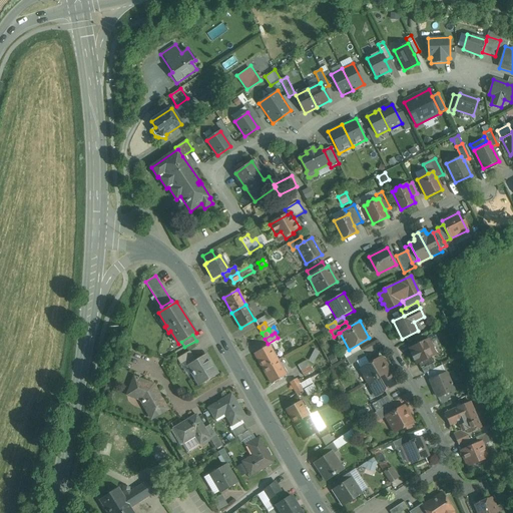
[(428,339),(409,349),(411,354),(411,355),(414,361),(415,361),(417,365),(430,358),(436,355),(428,339)]
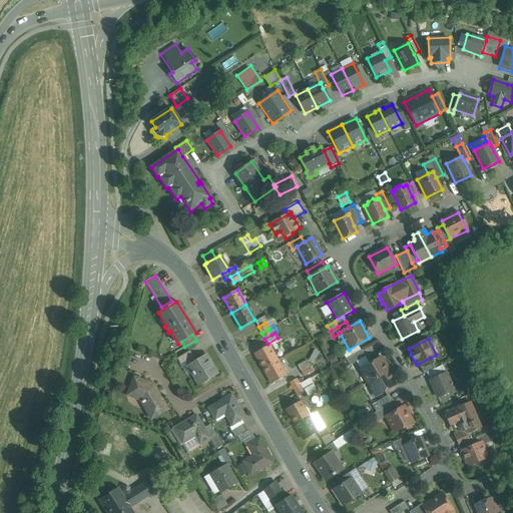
[(269,346),(254,354),(263,369),(278,361),(269,346)]
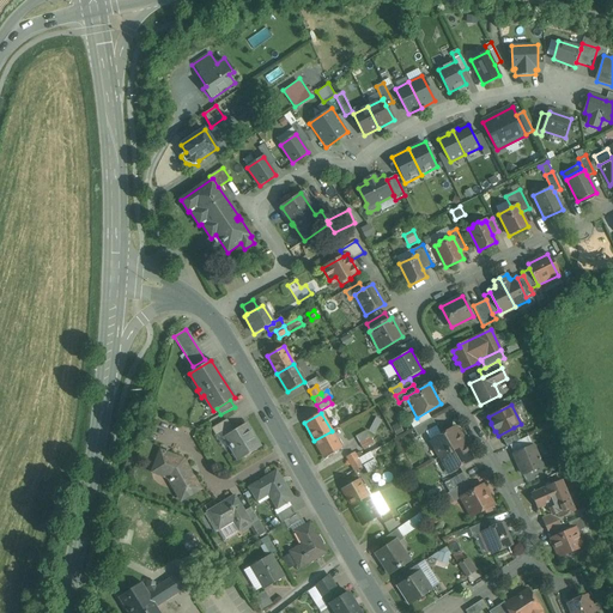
[(368,429),(374,432),(382,420),(375,417),(368,429)]
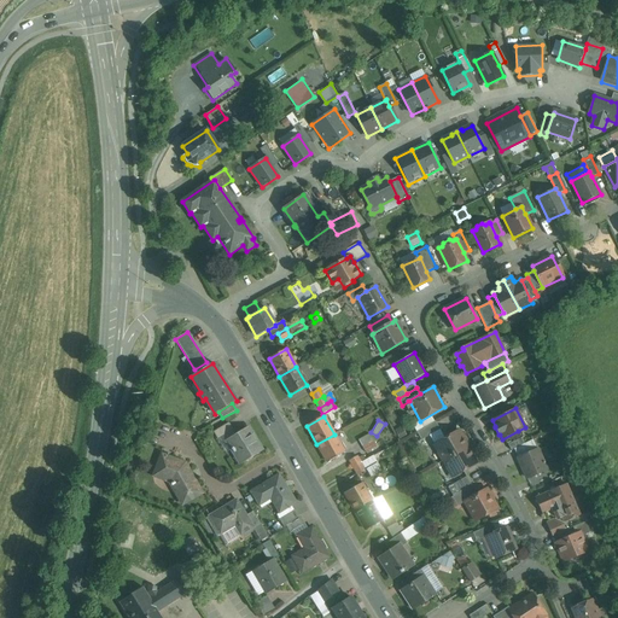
[(435,421),(417,432),(421,441),(439,430),(435,421)]
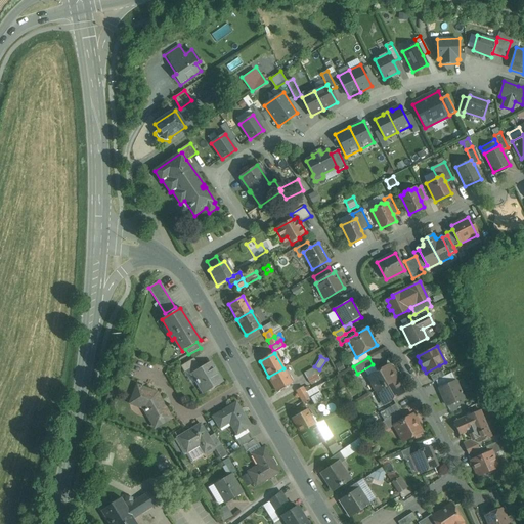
[(193,358),(180,366),(184,373),(198,365),(193,358)]
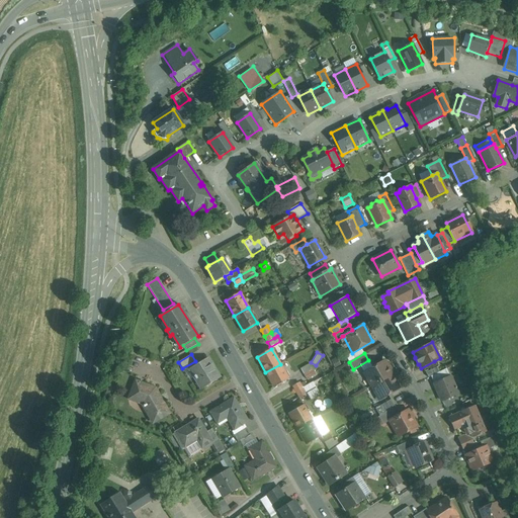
[(207,359),(190,369),(194,376),(193,377),(195,380),(196,379),(201,389),(219,377),(207,359)]
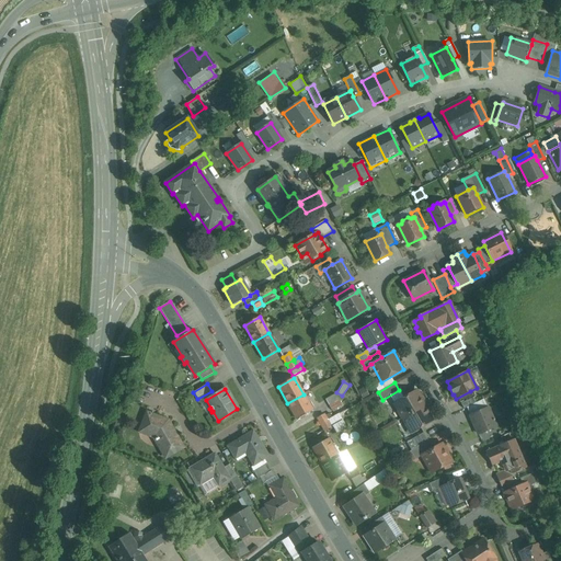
[(416,391),(395,404),(402,419),(424,407),(416,391)]
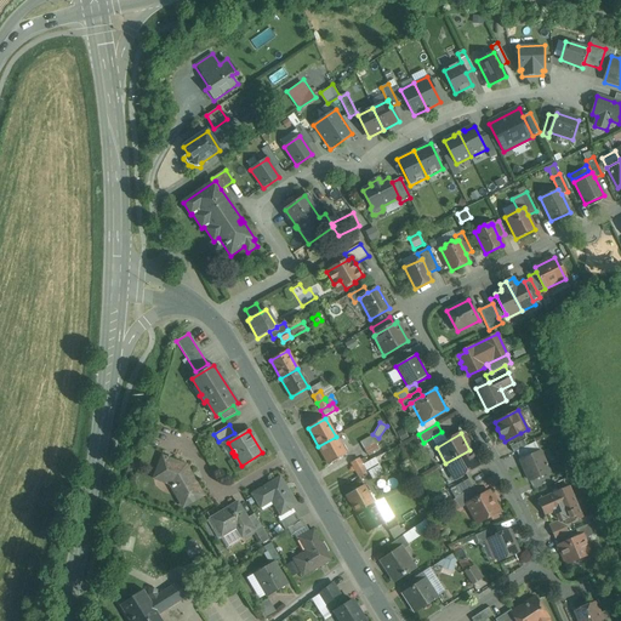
[(520,433),(507,440),(513,454),(517,451),(527,446),(520,433)]
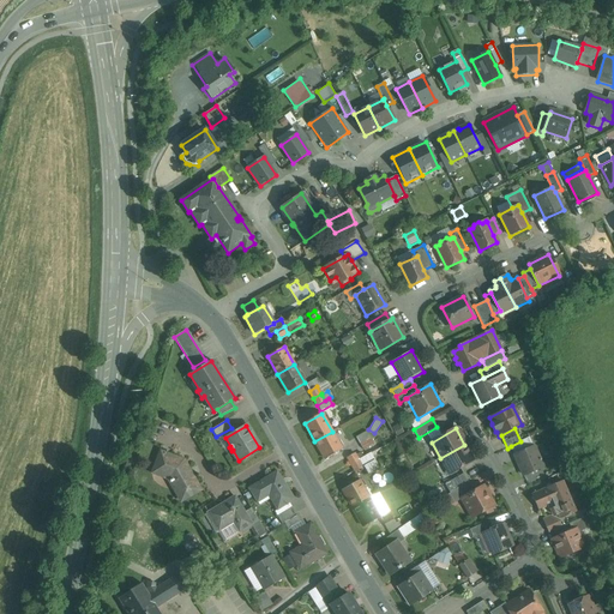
[(332,432),(314,441),(325,459),(342,450),(332,432)]
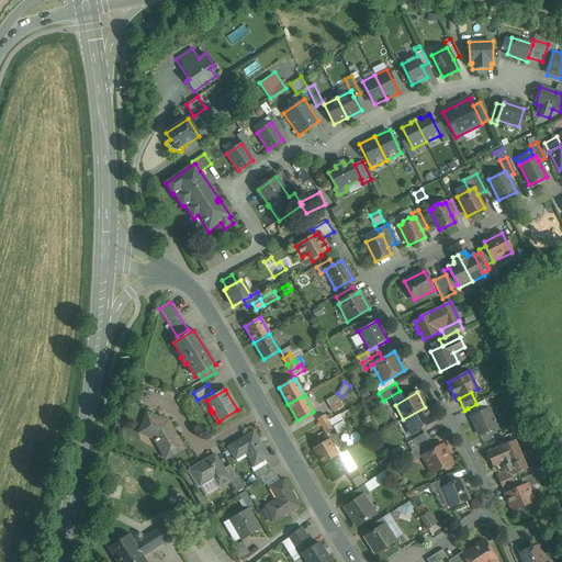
[(336,395),(326,401),(329,406),(339,402),(339,401),(336,395)]
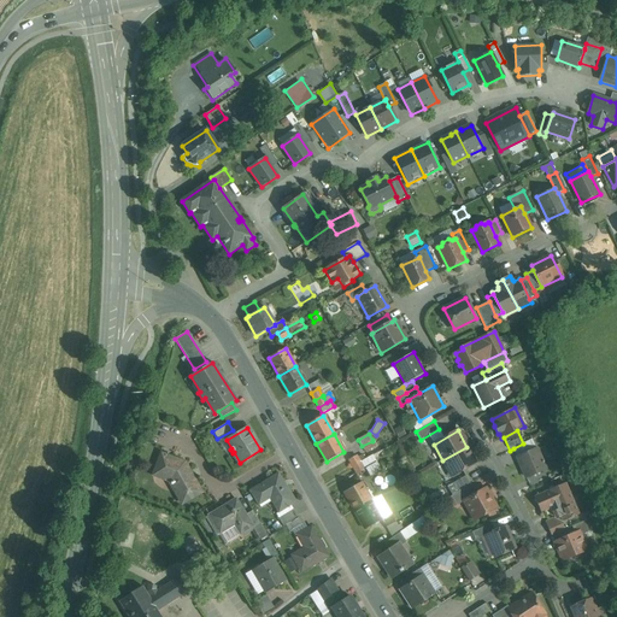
[(523,444),(513,448),(517,458),(536,450),(532,440),(523,444)]
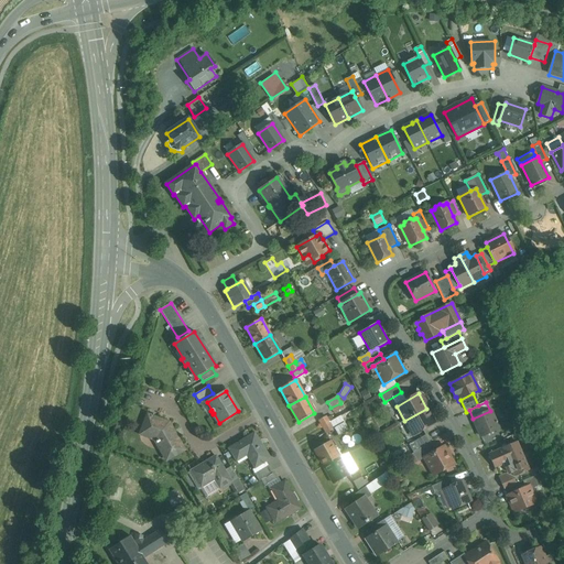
[(340,403),(331,408),(334,413),(344,409),(340,403)]
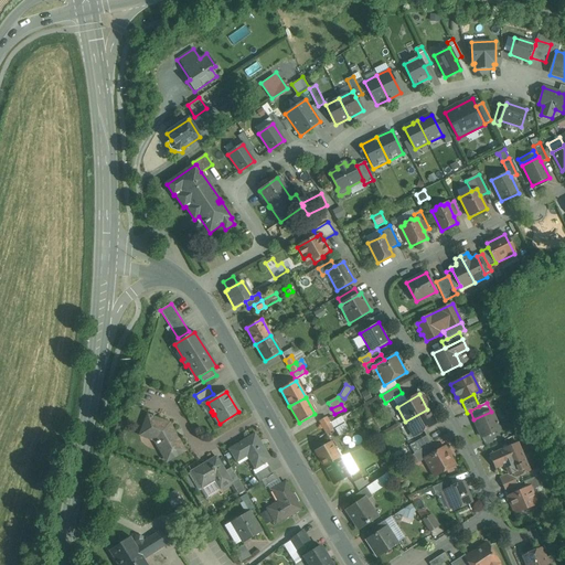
[(427,409),(405,422),(414,436),(436,424),(427,409)]
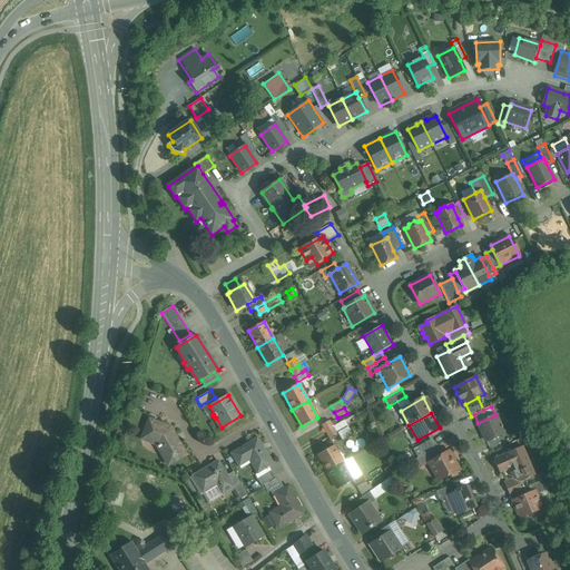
[(495,415),(478,423),(487,441),(503,434),(495,415)]
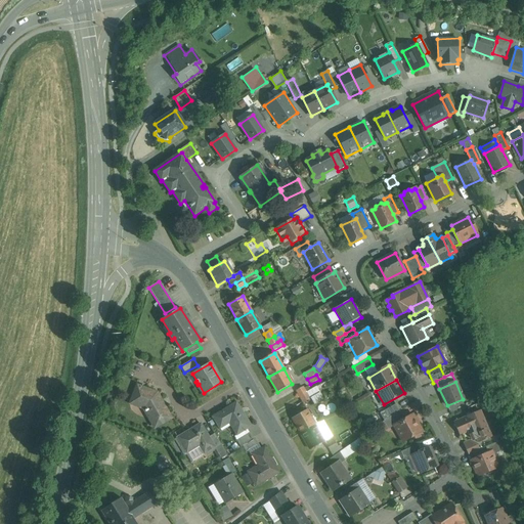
[(157,393),(137,386),(130,403),(143,408),(145,410),(144,410),(145,412),(155,428),(171,419),(157,393)]
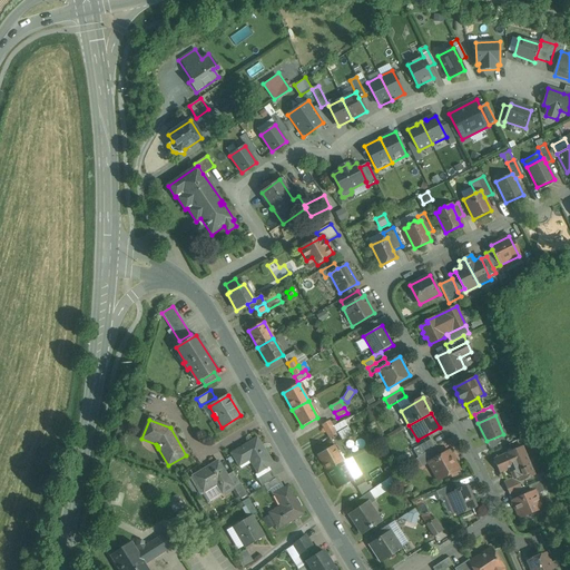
[(330,421),(322,425),(325,431),(333,428),(330,421)]
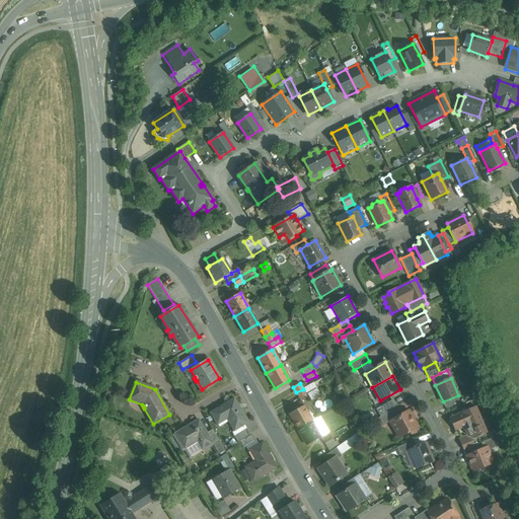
[(313,383),(303,389),(306,395),(308,394),(317,389),(313,383)]
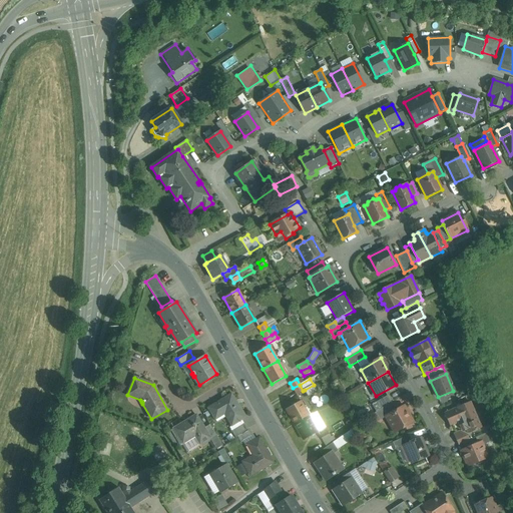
[(300,385),(293,388),(297,394),(303,391),(300,385)]
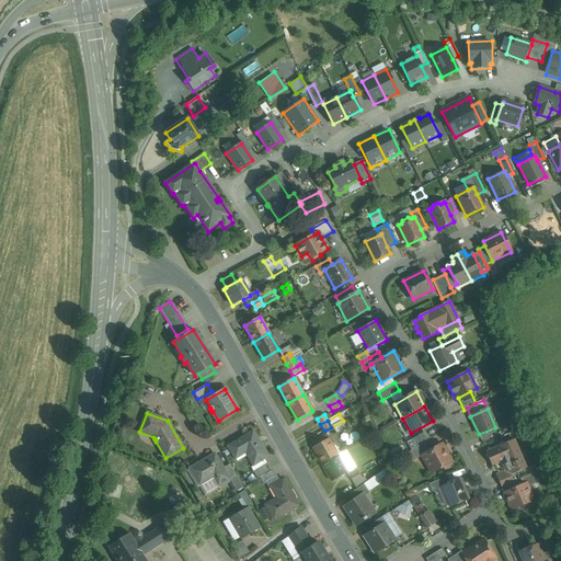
[(343,421),(333,426),(338,433),(347,427),(343,421)]
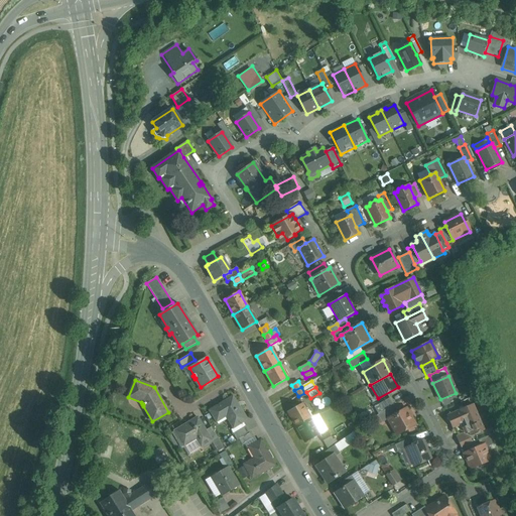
[(247,420),(233,396),(209,411),(216,422),(217,422),(215,419),(223,414),(233,429),(247,420)]
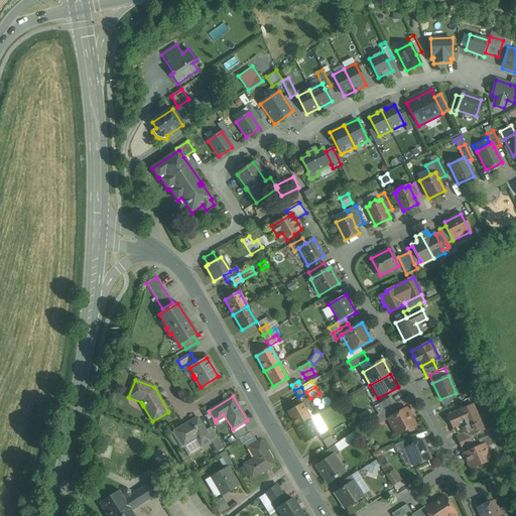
[(389,398),(374,407),(378,414),(390,406),(393,404),(389,398)]
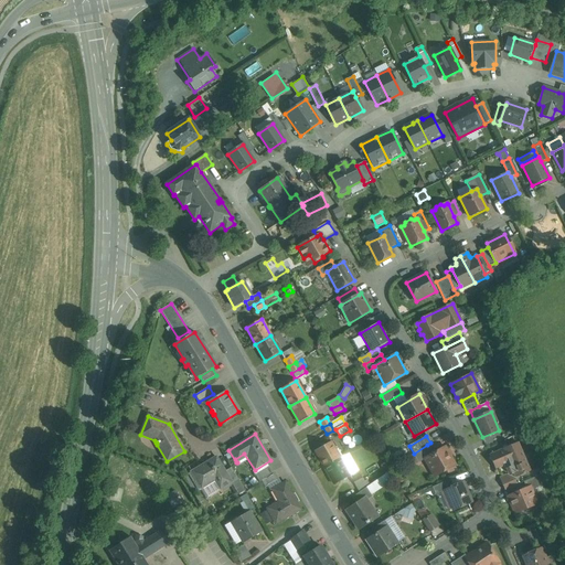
[(331,441),(315,450),(324,467),(340,458),(331,441)]
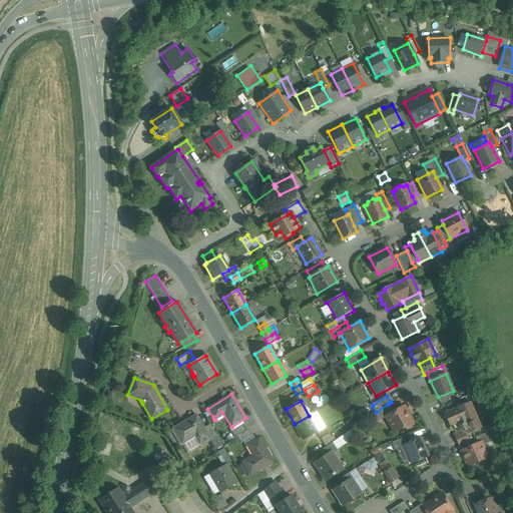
[(470,402),(449,412),(447,411),(446,413),(445,414),(445,415),(444,417),(447,418),(450,426),(457,423),(463,425),(462,427),(461,427),(461,428),(462,430),(464,431),(467,430),(468,434),(482,428),(470,402)]
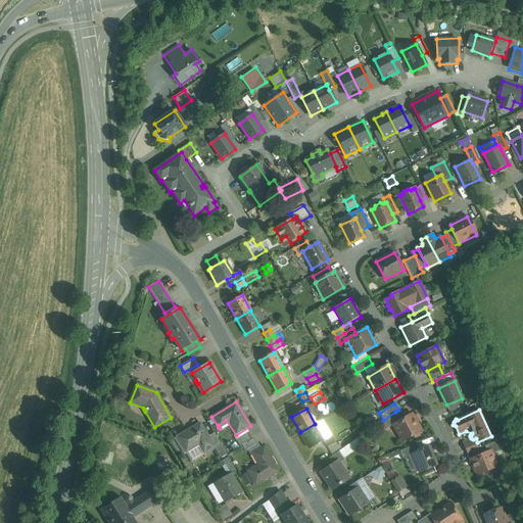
[(383,420),(382,421),(387,429),(393,425),(400,421),(395,412),(383,420)]
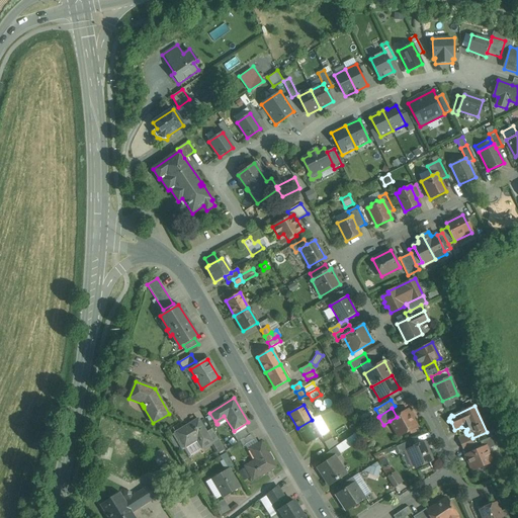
[(397,417),(390,421),(399,436),(416,427),(407,411),(397,417)]
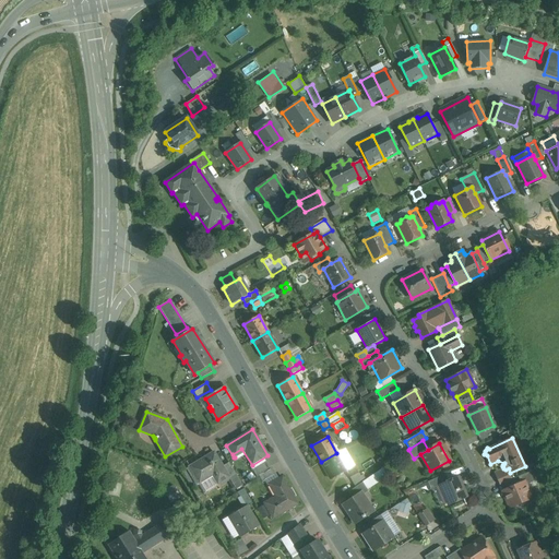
[(214,452),(189,467),(199,484),(213,475),(218,484),(228,478),(222,467),(223,466),(214,452)]
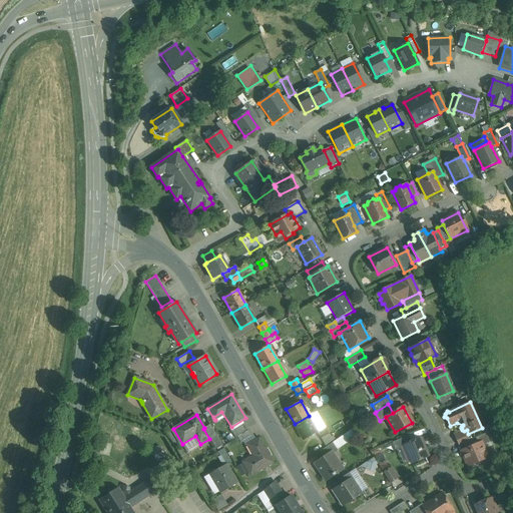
[(295,424),(295,425),(303,440),(318,431),(309,416),(295,424)]
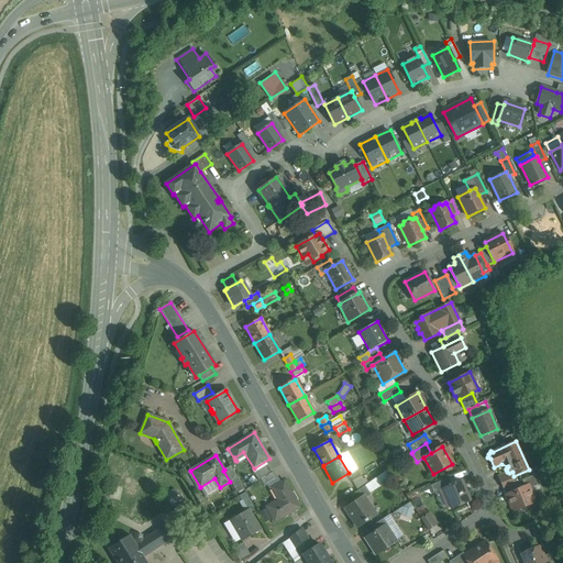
[(387,459),(379,464),(383,470),(390,464),(387,459)]
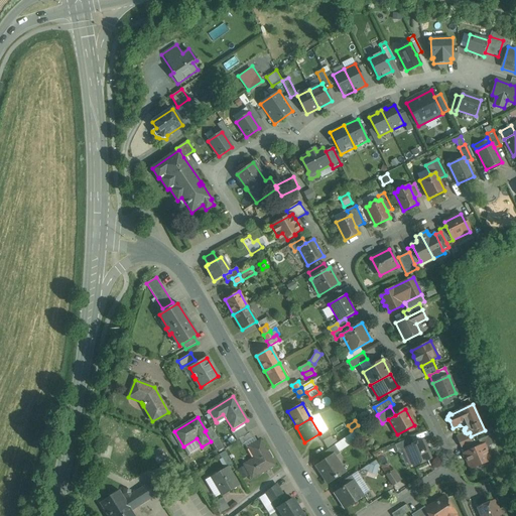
[(245,425),(232,433),(237,440),(238,439),(248,431),(245,425)]
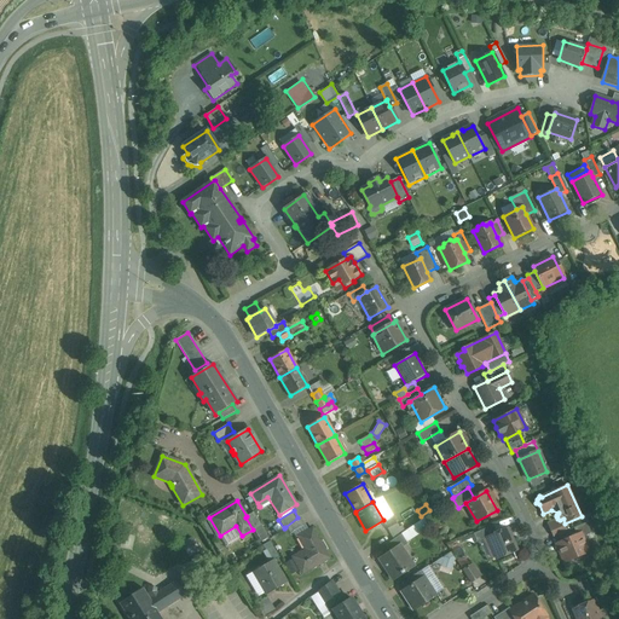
[(247,516),(246,518),(253,530),(254,528),(261,525),(254,513),(247,516)]
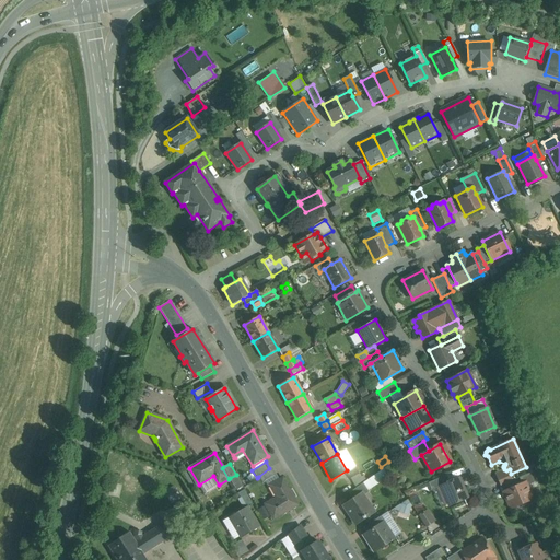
[(546,467),(537,470),(540,477),(549,473),(546,467)]
